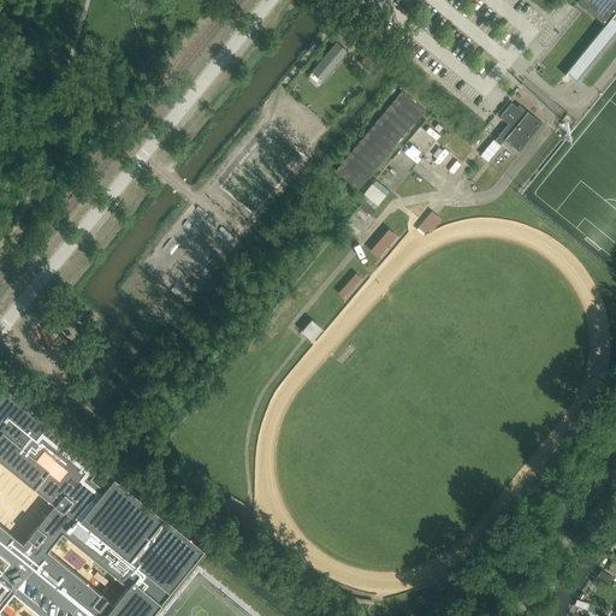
[(615,0),(578,0),(578,3),(605,25),(615,11),(615,0)]
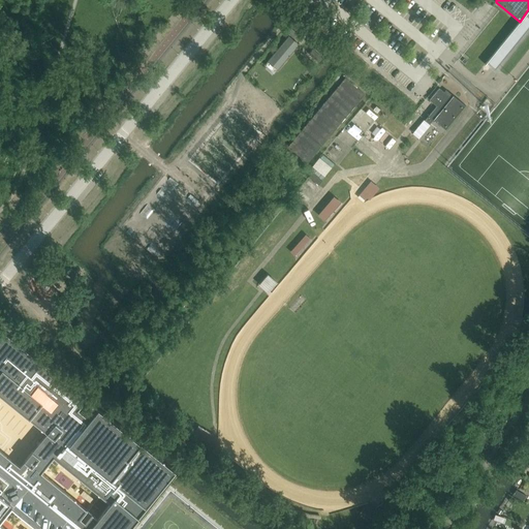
[(289,37),(269,62),(278,70),(299,45),(289,37)]
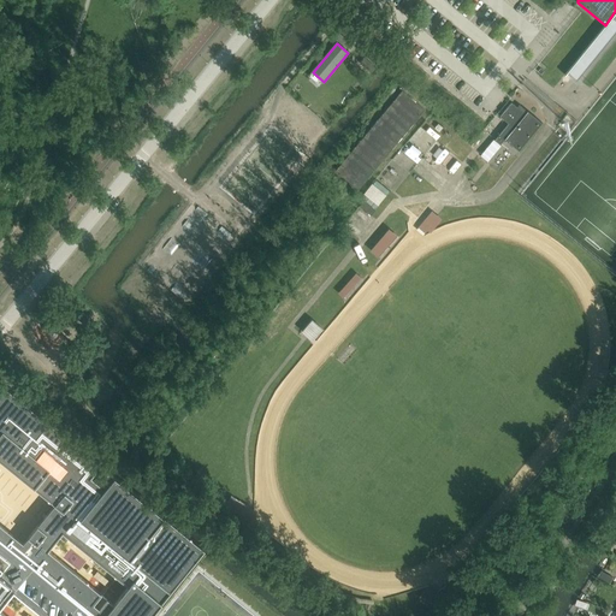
[(359,190),(425,111),(402,92),(336,171),(359,190)]
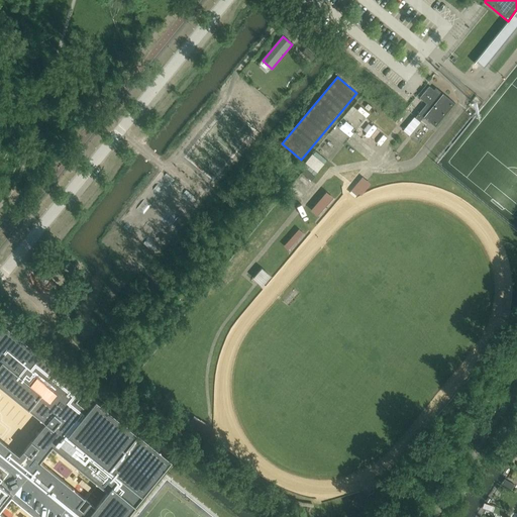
[(436,126),(455,102),(443,93),(441,95),(429,85),(419,98),(426,104),(415,117),(420,121),(424,116),(436,126)]
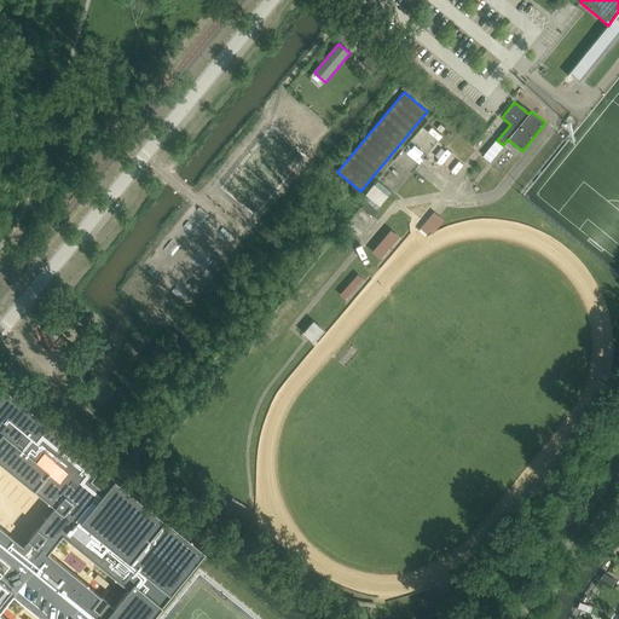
[(463,156),(469,144),(456,137),(450,150),(463,156)]
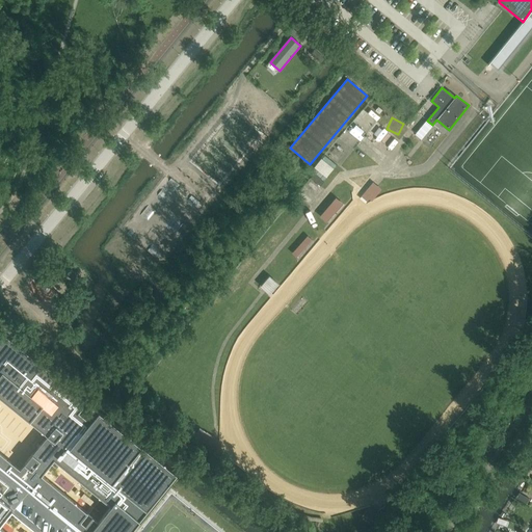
[(379,127),(374,133),(381,139),(387,133),(379,127)]
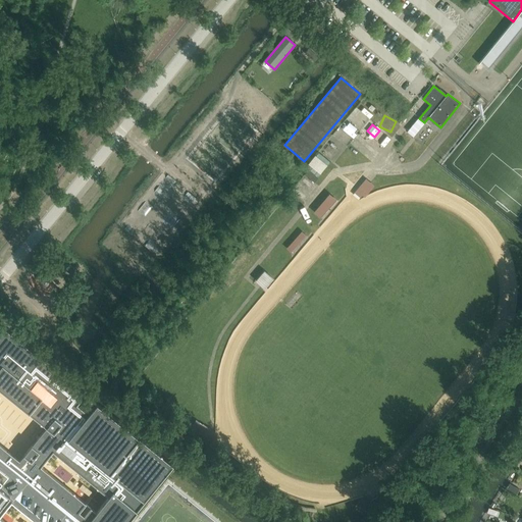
[(308,165),(320,174),(329,162),(318,153),(308,165)]
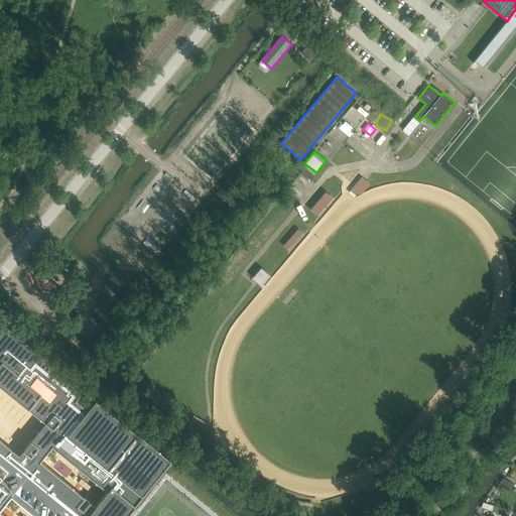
[(305,168),(301,173),(311,180),(314,175),(305,168)]
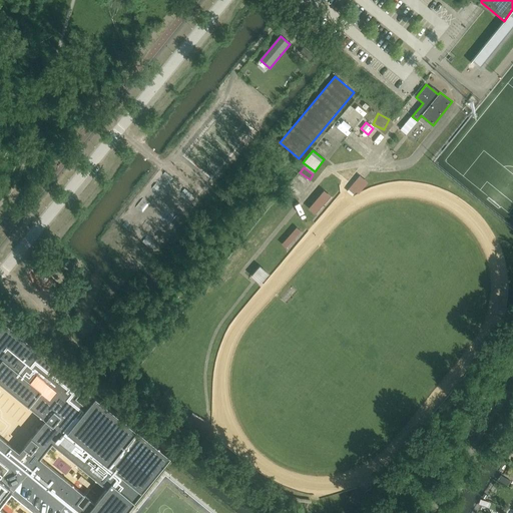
[(361,174),(349,188),(357,195),(369,180),(361,174)]
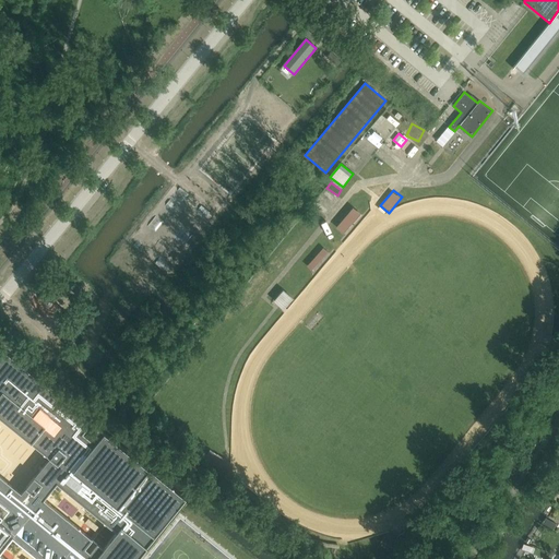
[(344,233),(361,212),(354,205),(336,226),(344,233)]
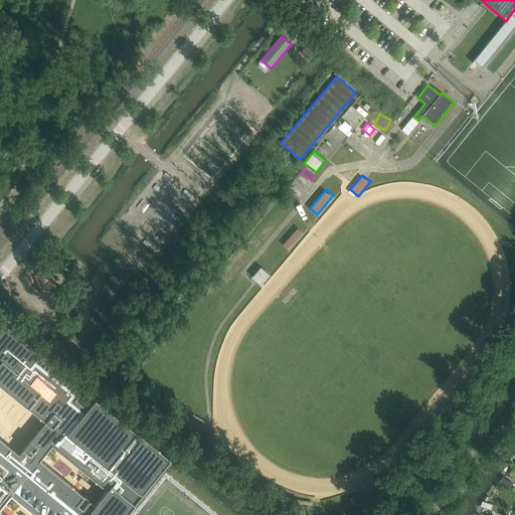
[(290,248),(304,231),(298,226),(284,244),(290,248)]
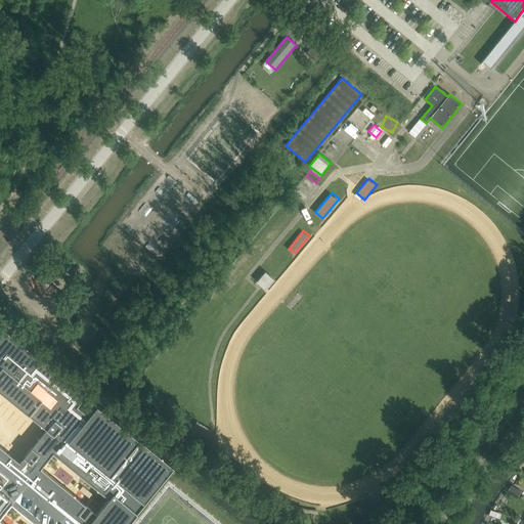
[(267,289),(276,278),(266,270),(258,280),(267,289)]
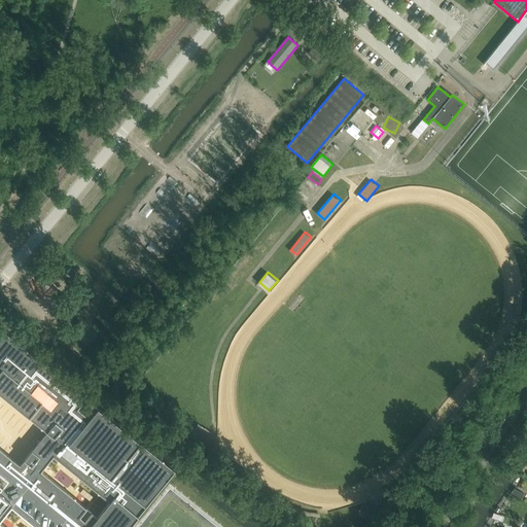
[(0,485),(1,487),(0,489),(0,526),(6,526),(0,522),(0,521),(12,506),(37,526),(128,526),(134,521),(175,469),(94,403),(85,414),(77,408),(86,397),(5,331),(0,338),(0,392),(47,431),(20,464),(0,448),(0,485)]
